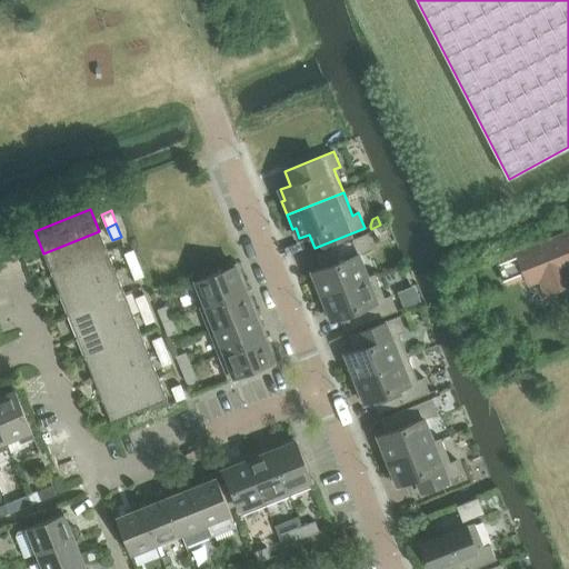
[(43,253),(52,273),(107,251),(99,231),(43,253)]
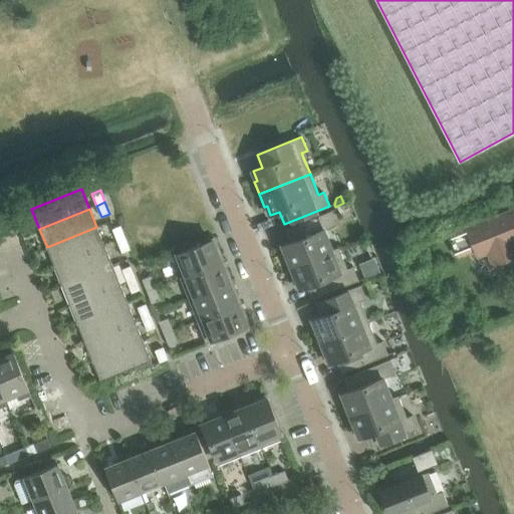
[(334,250),(326,229),(336,225),(331,211),(286,229),(291,242),(282,245),(286,255),(284,255),(289,268),(334,250)]
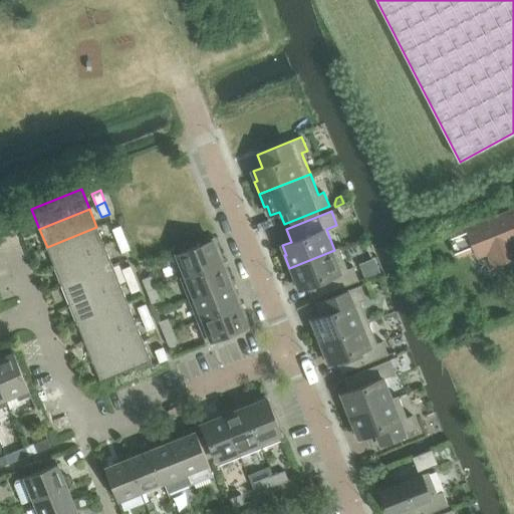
[(513,245),(513,242),(513,241),(513,213),(513,211),(450,237),(458,257),(474,251),(477,257),(488,252),(493,266),(513,257),(513,245)]
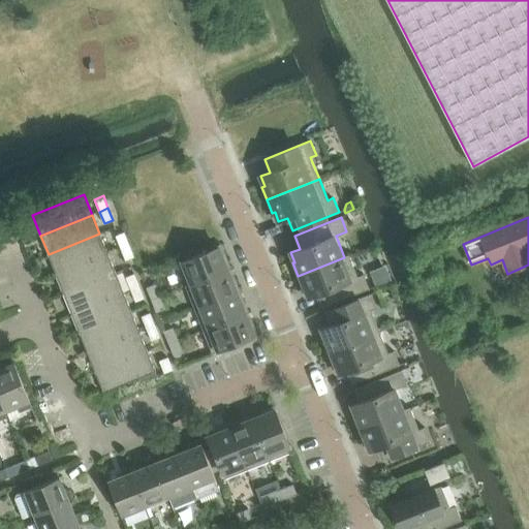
[(124,232),(118,235),(116,236),(121,248),(129,245),(124,232)]
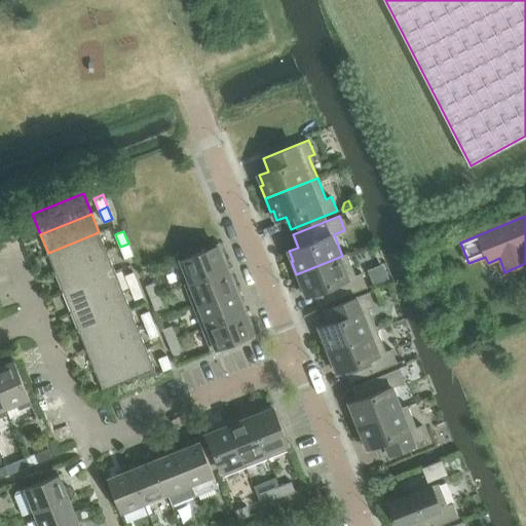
[(48,253),(55,272),(107,252),(99,232),(48,253)]
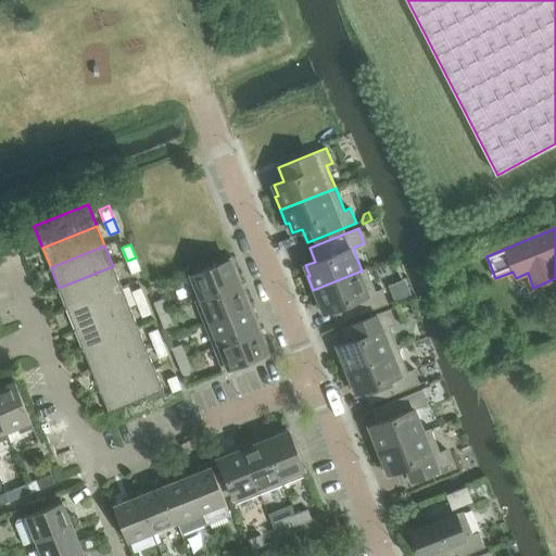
[(127,261),(131,274),(141,270),(136,257),(127,261)]
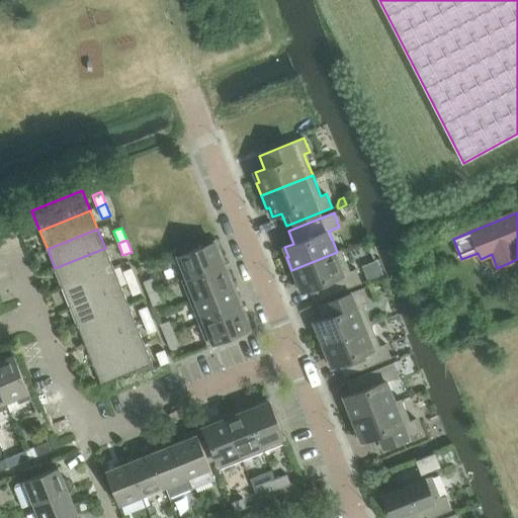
[(187,277),(181,279),(182,280),(224,264),(221,256),(223,255),(217,241),(179,256),(187,277)]
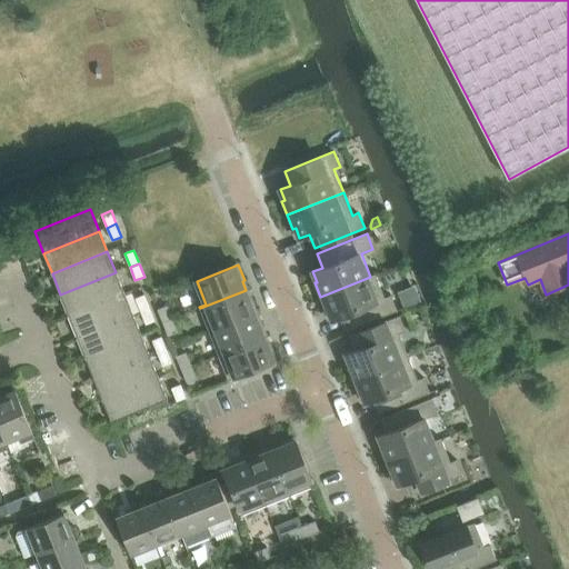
[(60,295),(69,316),(125,293),(116,272),(60,295)]
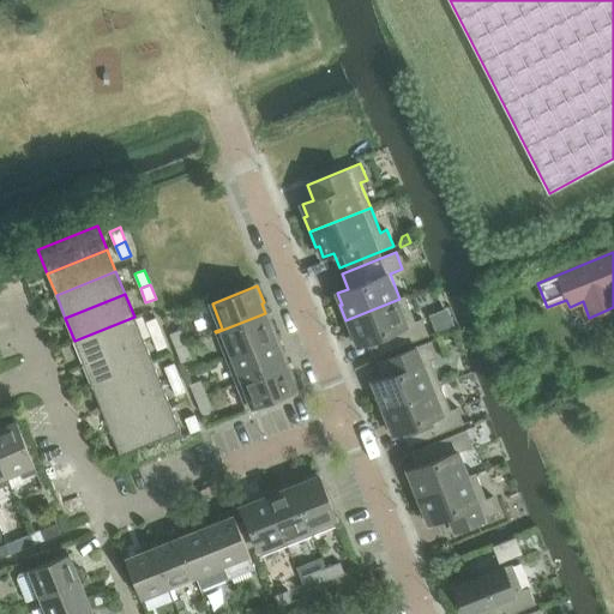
[(415,321),(405,296),(399,299),(345,320),(351,335),(354,333),(359,345),(369,342),(375,356),(428,335),(422,318),(415,321)]
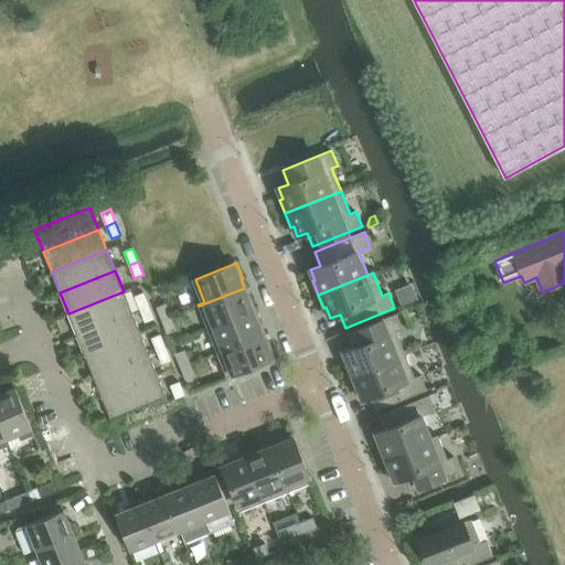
[(247,296),(244,288),(199,306),(208,329),(255,310),(249,295),(247,296)]
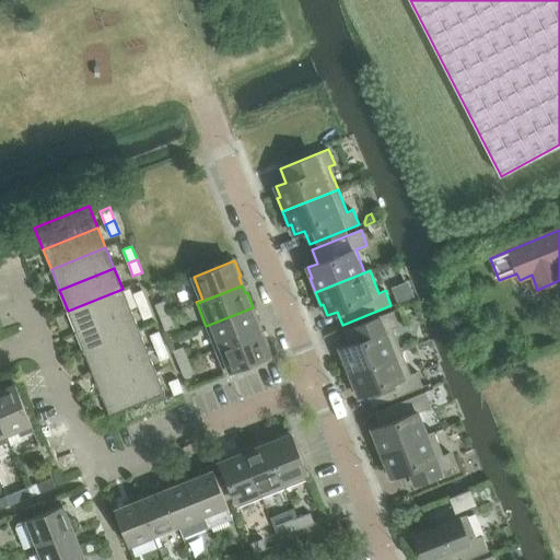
[(68,311),(76,331),(130,310),(123,289),(68,311)]
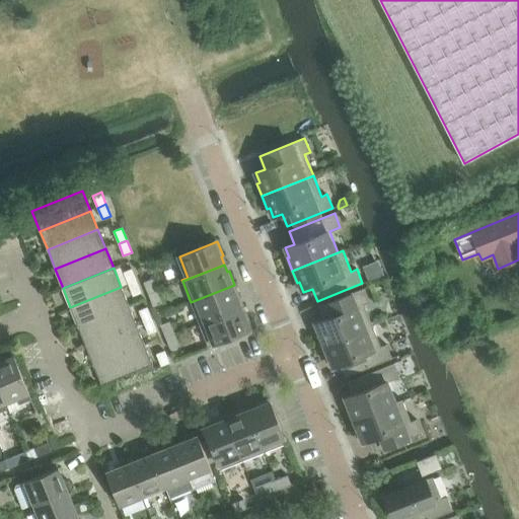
[(137,281),(132,269),(123,273),(128,284),(137,281)]
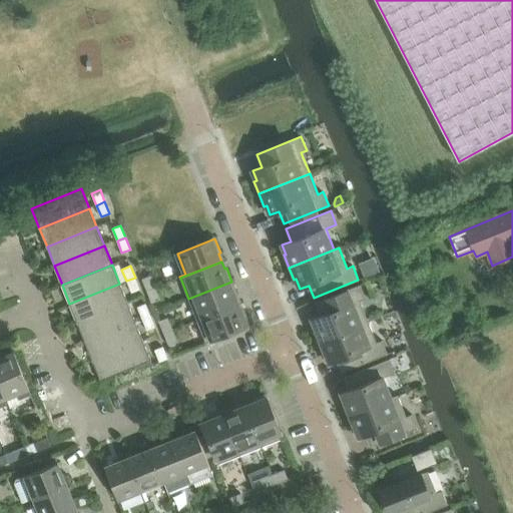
[(142,279),(147,291),(155,288),(150,276),(142,279)]
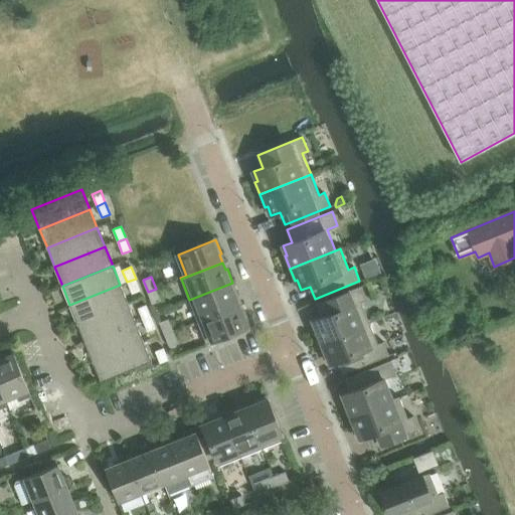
[(127,282),(132,294),(141,291),(136,279),(127,282)]
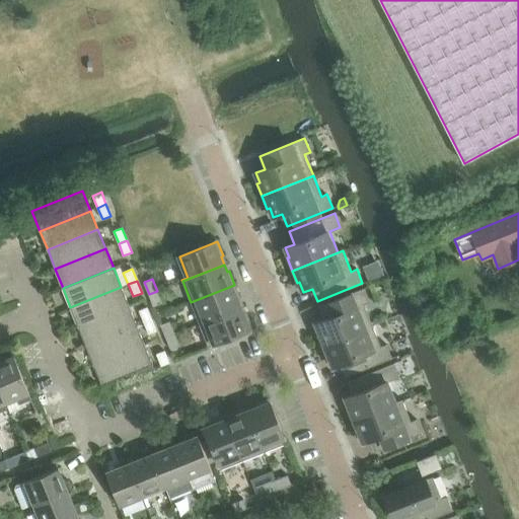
[(240,299),(234,285),(191,302),(200,323),(241,307),(238,300),(240,299)]
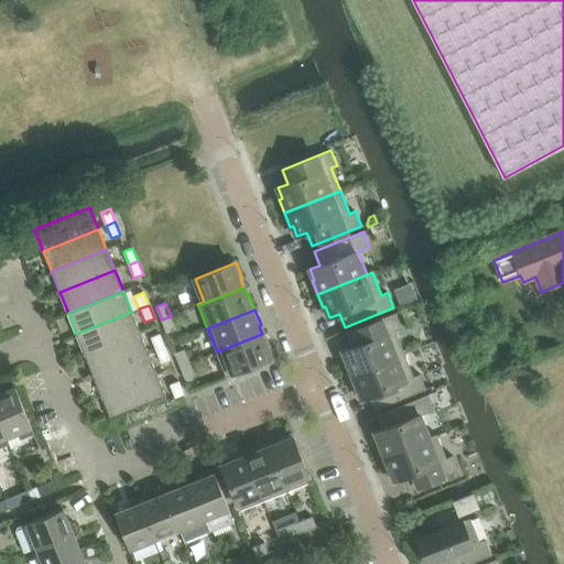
[(140,333),(131,312),(76,334),(85,355),(140,333)]
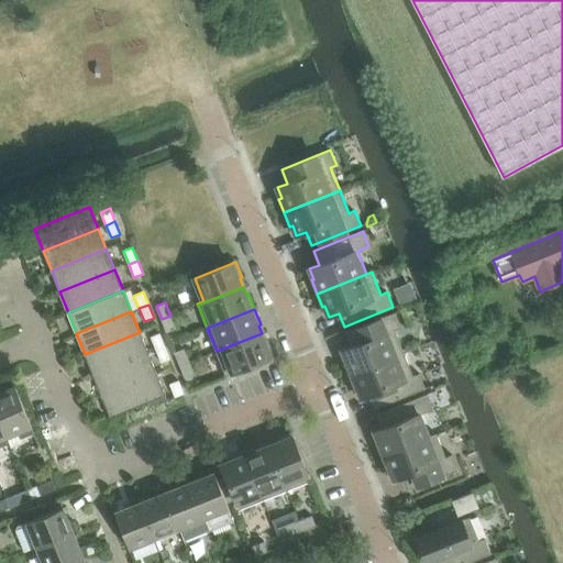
[(395,312),(386,316),(346,332),(352,345),(342,350),(346,360),(343,361),(349,375),(405,353),(395,330),(401,328),(395,312)]
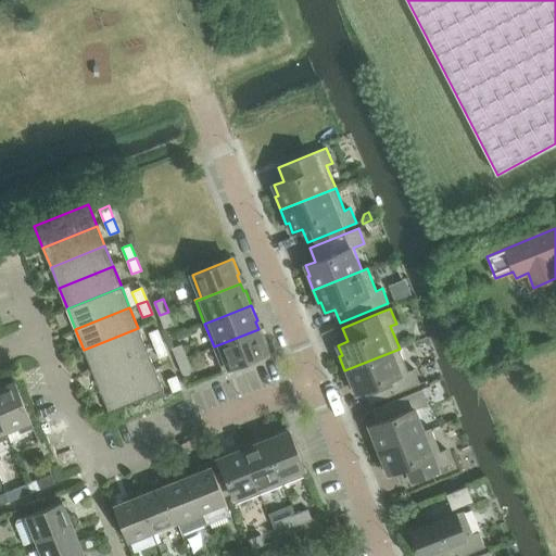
[(168,312),(160,315),(164,328),(165,328),(174,325),(169,312),(168,312)]
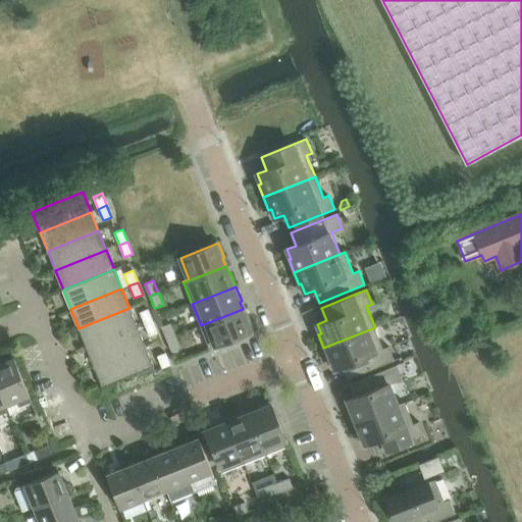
[(138,327),(129,308),(79,328),(87,348),(138,327)]
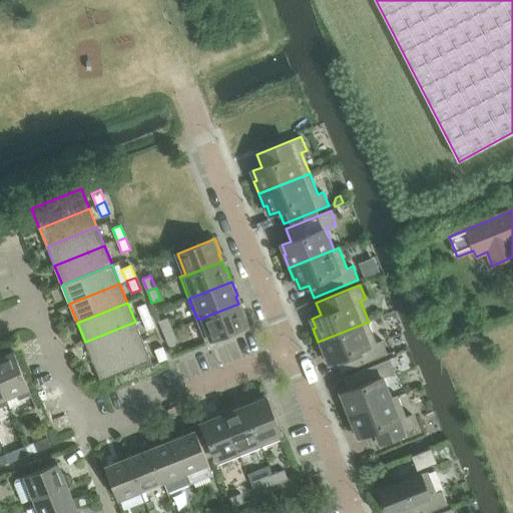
[(150,316),(145,304),(137,307),(141,319),(150,316)]
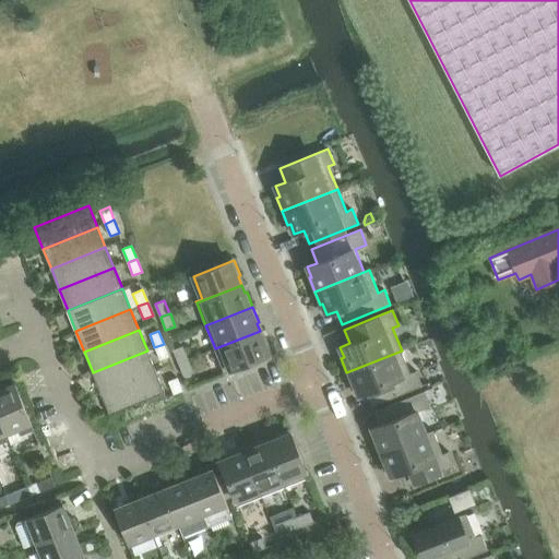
[(215,348),(223,368),(225,372),(272,354),(265,337),(263,339),(260,331),(215,348)]
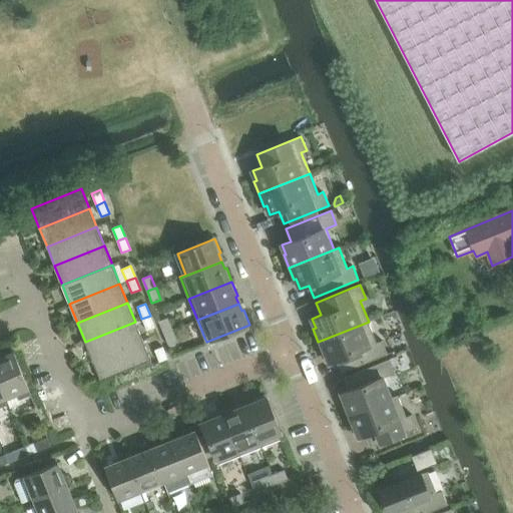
[(141,319),(146,331),(155,327),(150,316),(141,319)]
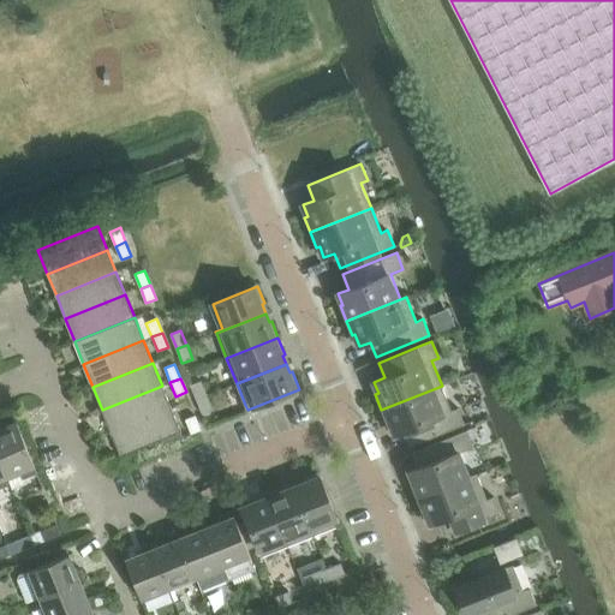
[(196,400),(207,395),(201,381),(191,386),(196,400)]
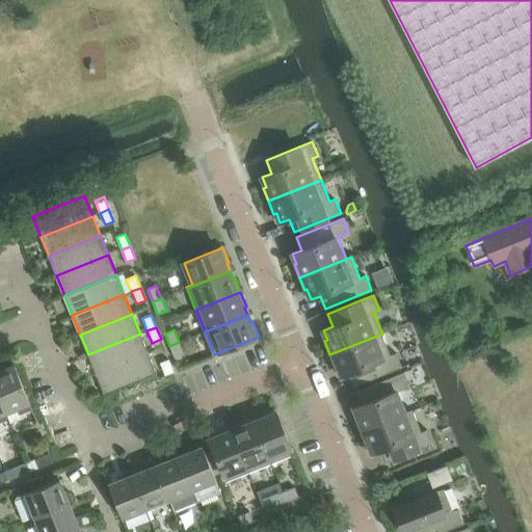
[(148,353),(140,334),(88,354),(96,374),(148,353)]
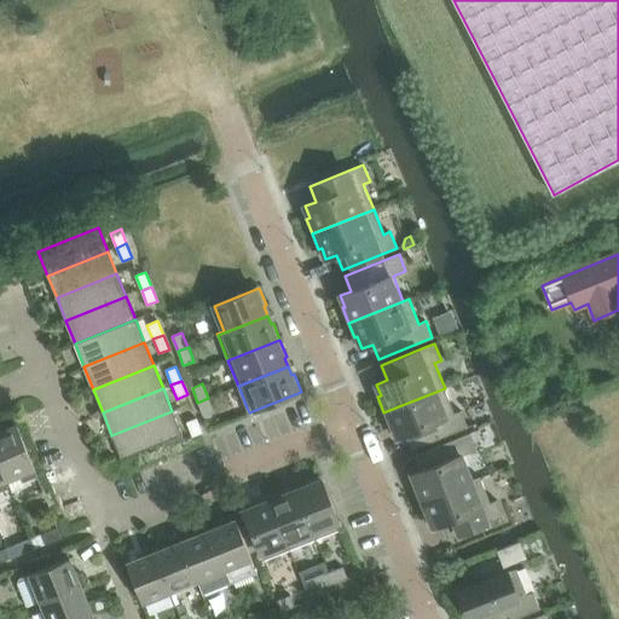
[(455,412),(445,388),(383,412),(389,427),(393,426),(397,438),(408,433),(414,449),(468,427),(462,410),(455,412)]
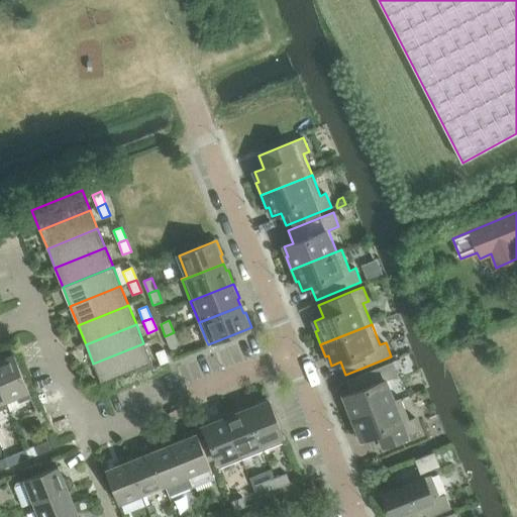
[(170,348),(179,344),(174,332),(165,336),(170,348)]
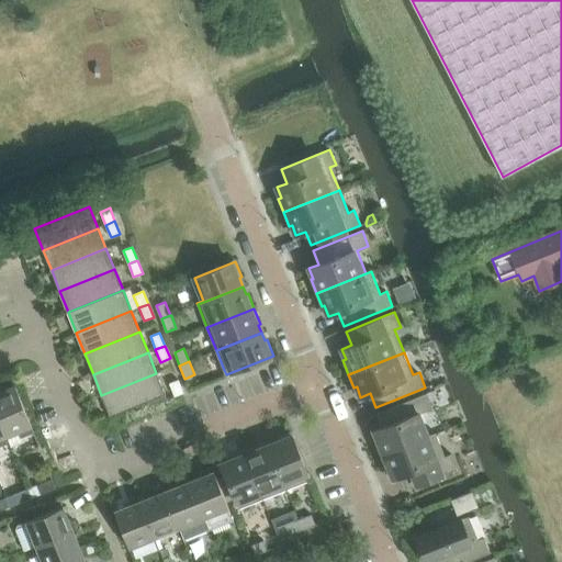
[(101,395),(110,416),(165,394),(156,373),(101,395)]
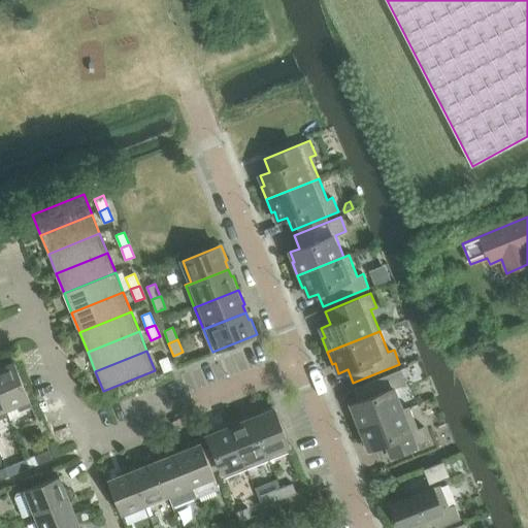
[(159,360),(164,372),(172,369),(168,357),(159,360)]
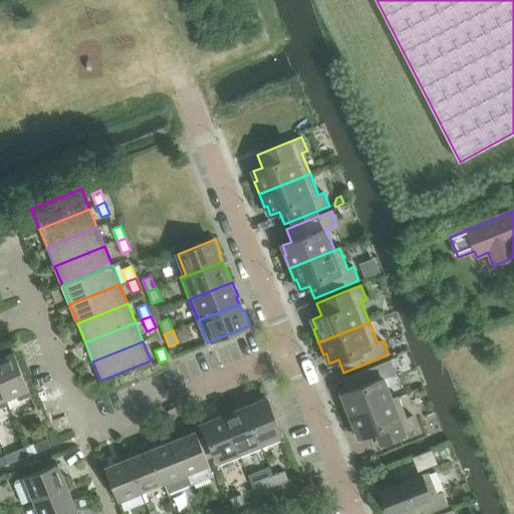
[(14,352),(0,357),(0,384),(7,402),(8,405),(10,409),(21,405),(19,401),(31,396),(14,352)]
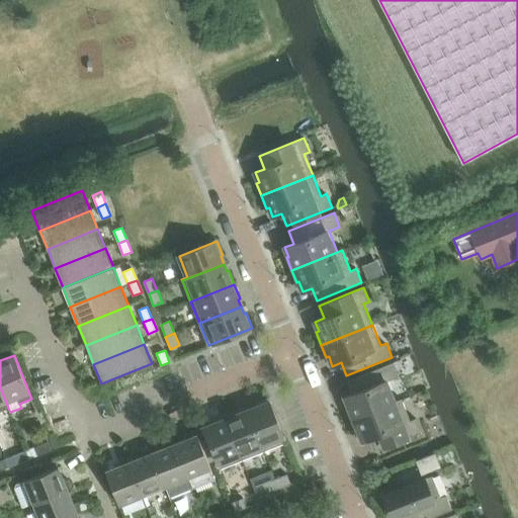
[(351,420),(397,402),(389,380),(400,376),(394,362),(348,380),(353,393),(344,397),(348,406),(346,407),(351,420)]
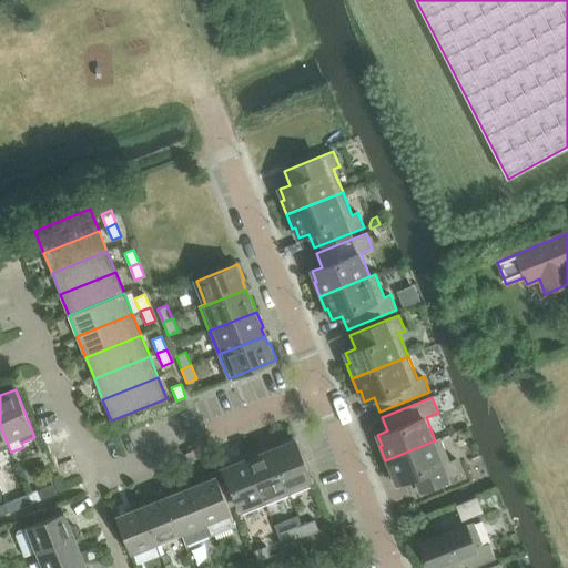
[(8,444),(0,425),(0,450),(9,447),(8,444)]
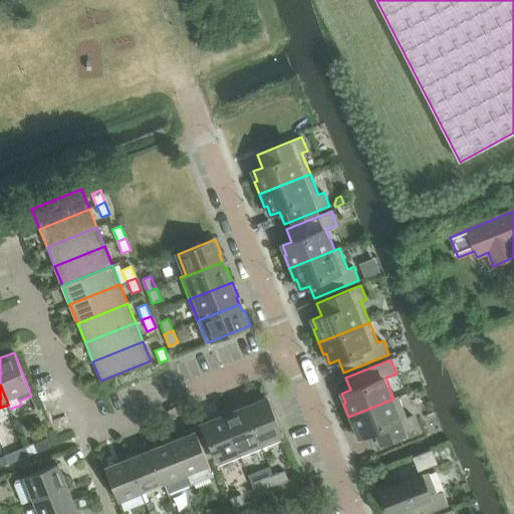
[(252,402),(253,404),(245,407),(262,448),(284,439),(267,396),(252,402)]
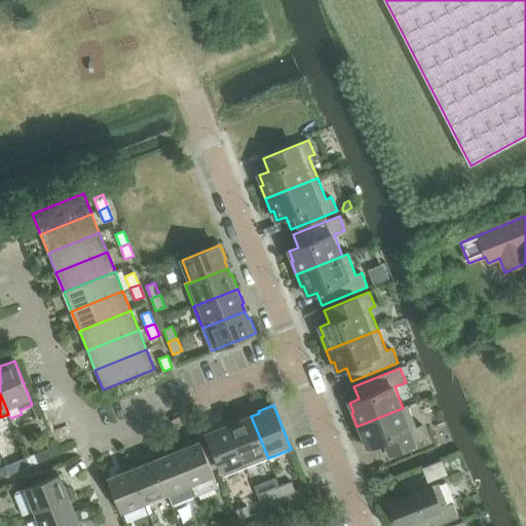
[(417,426),(408,406),(403,408),(357,426),(362,439),(364,438),(368,448),(377,444),(382,457),(428,439),(422,424),(417,426)]
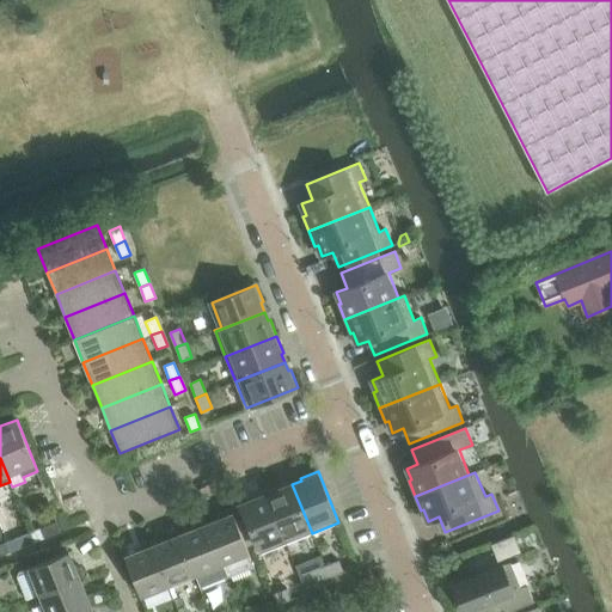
[(283,488),(282,485),(265,491),(287,543),(312,533),(292,484),(283,488)]
